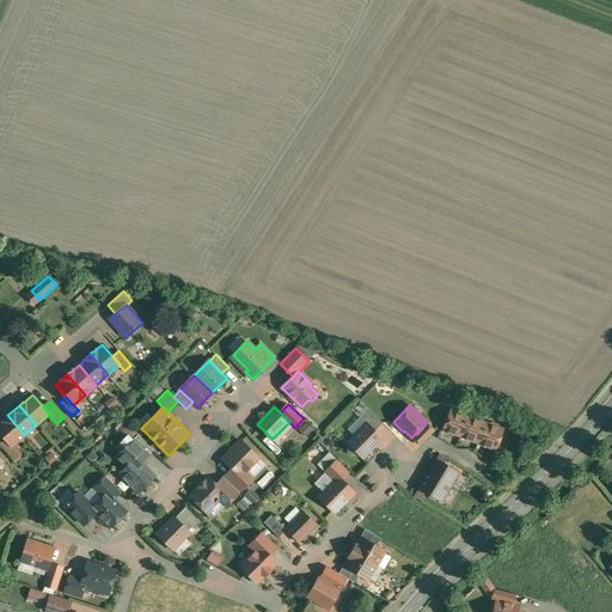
[(383,422),(368,408),(359,416),(367,423),(374,430),(383,422)]
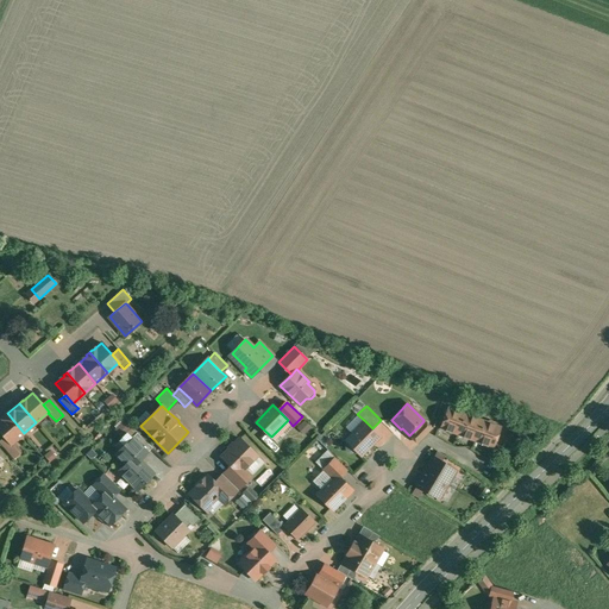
[(501,427),(447,407),(439,428),(493,449),(501,427)]
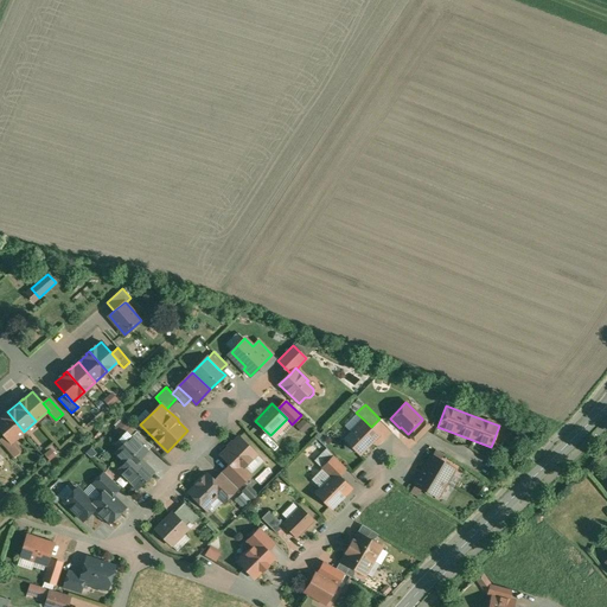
[(24,432),(7,411),(4,415),(0,419),(0,428),(6,435),(12,442),(24,432)]
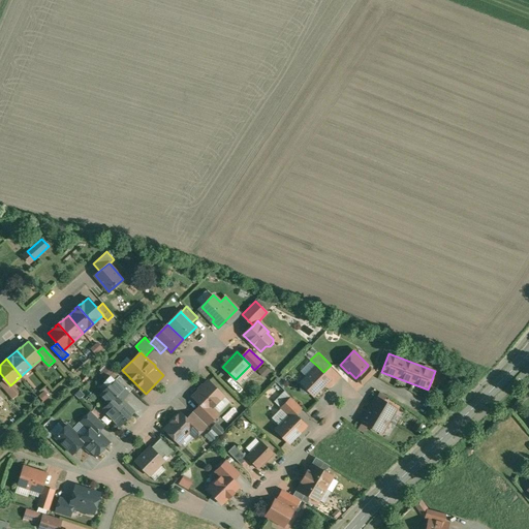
[(323,372),(317,366),(301,382),(314,396),(331,379),(323,372)]
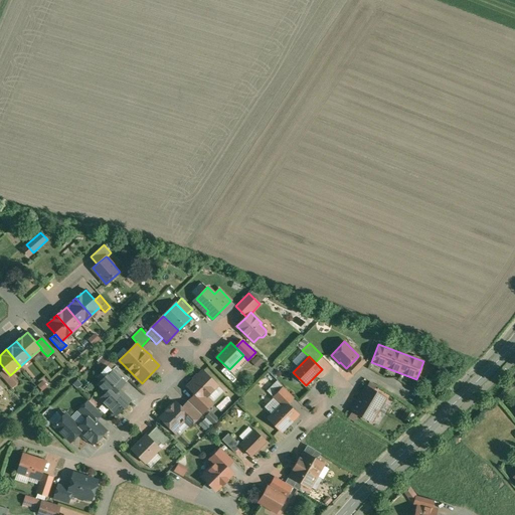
[(365,363),(358,356),(346,368),(353,375),(365,363)]
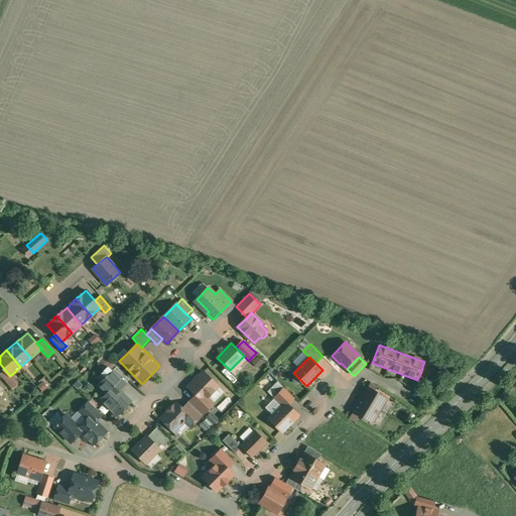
[(116,380),(112,384),(114,386),(119,390),(129,379),(116,366),(109,374),(116,380)]
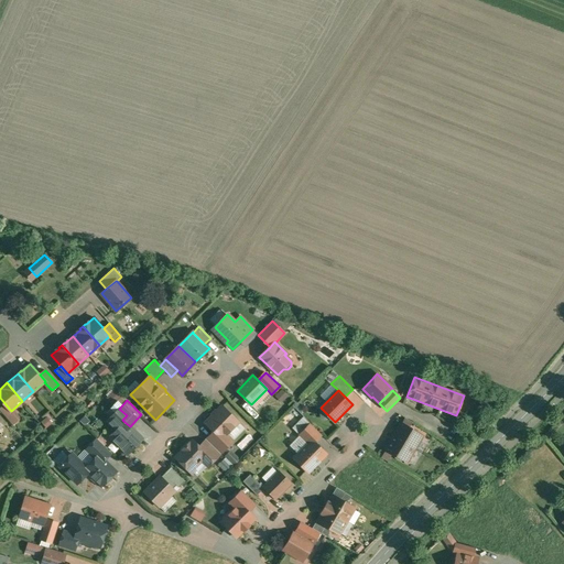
[(11,411),(6,404),(0,409),(0,410),(12,424),(19,419),(11,411)]
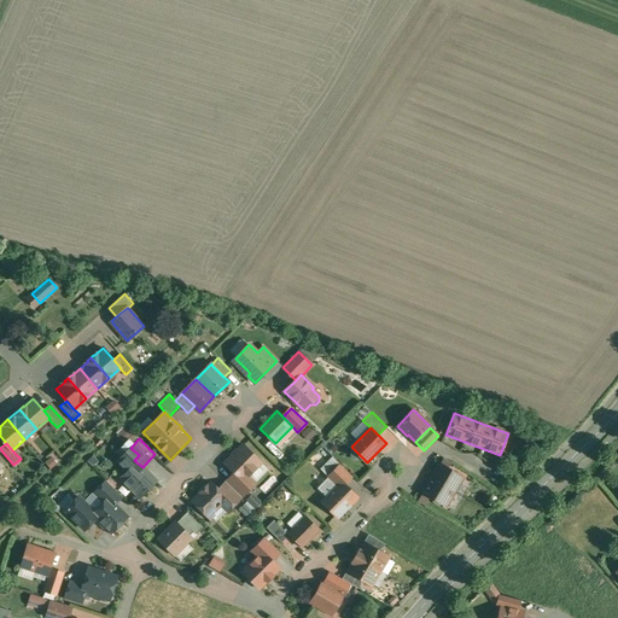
[(261,462),(244,445),(237,452),(233,455),(225,464),(234,473),(232,476),(248,490),(255,484),(248,477),(261,462)]
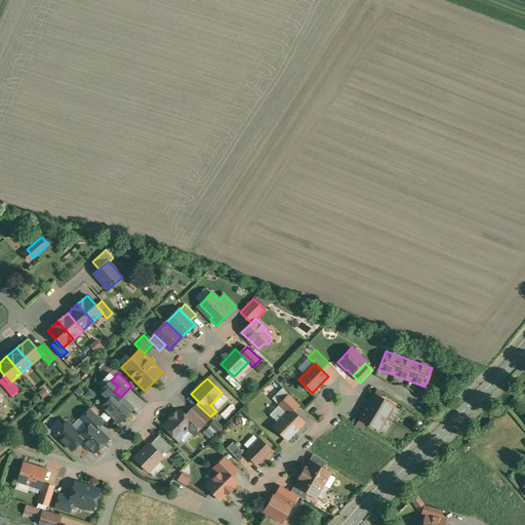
[(385,393),(377,389),(374,394),(381,398),(385,393)]
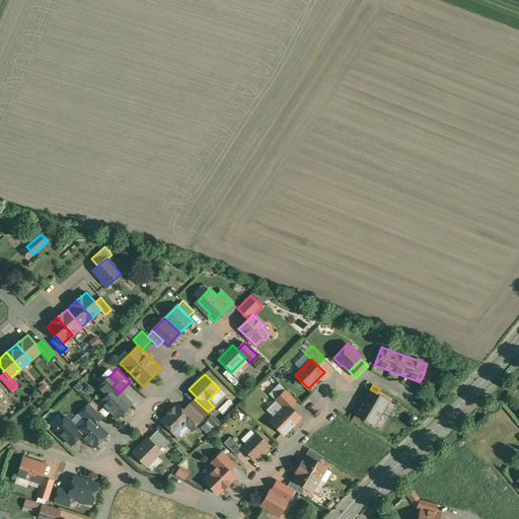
[(115,388),(101,401),(118,418),(131,403),(120,392),(115,388)]
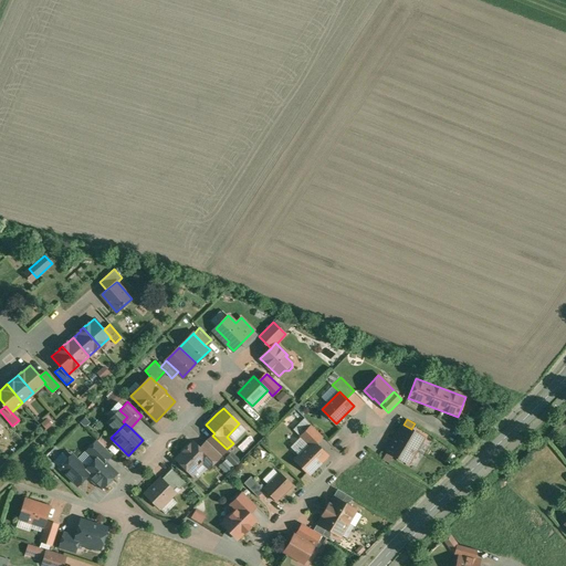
[(323,437),(312,425),(301,437),(308,446),(315,439),(317,441),(323,437)]
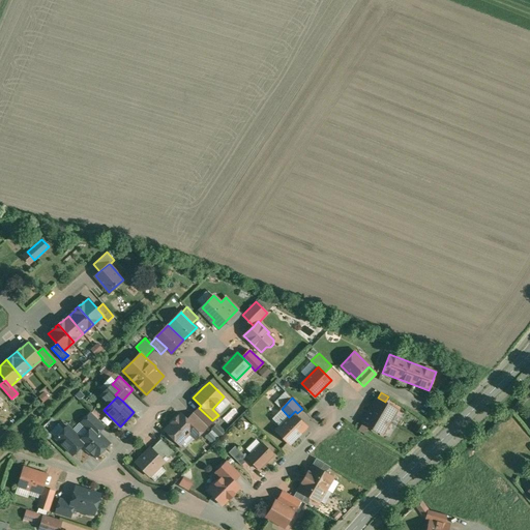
[(385,402),(378,398),(372,408),(390,419),(396,409),(385,402)]
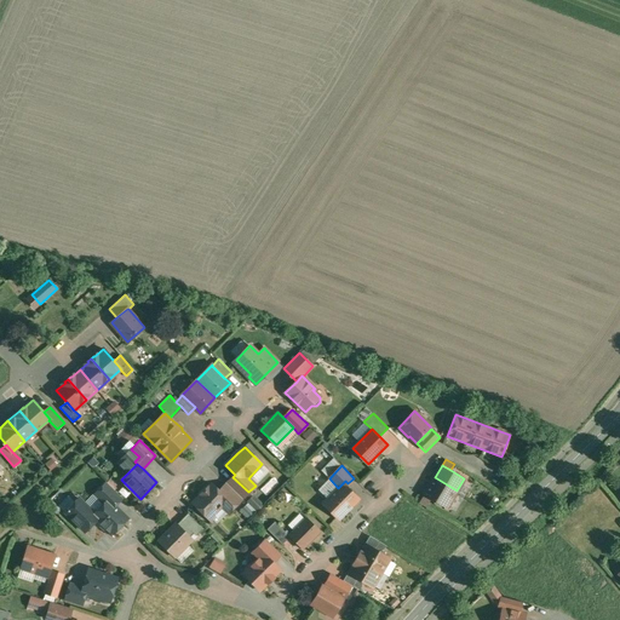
[(248,492),(233,477),(227,483),(242,499),(248,492)]
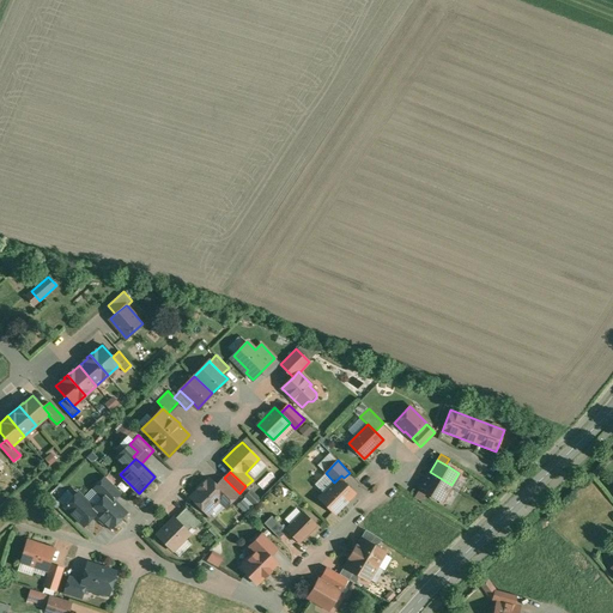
[(451,485),(430,472),(419,489),(428,492),(442,502),(451,485)]
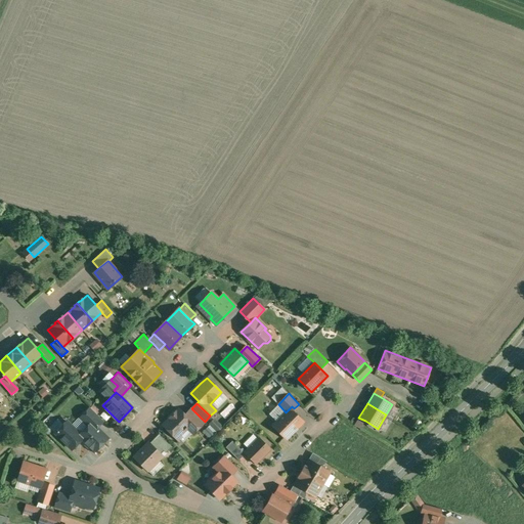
[(225,419),(235,408),(231,404),(221,415),(225,419)]
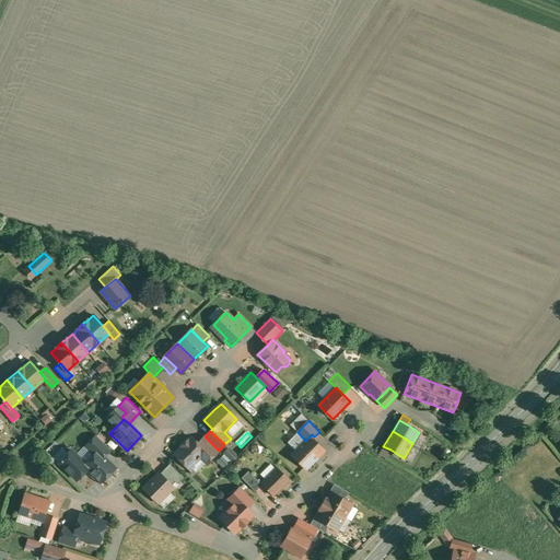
[(305,441),(292,455),(306,468),(324,451),(312,439),(314,436),(312,434),(305,441)]
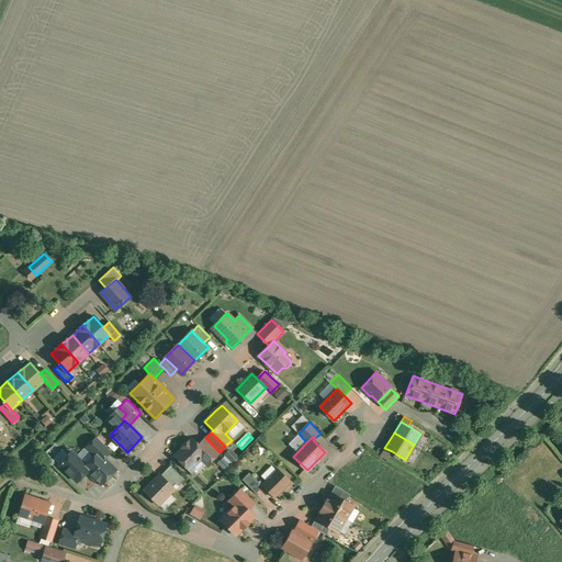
[(97,437),(86,449),(94,457),(99,453),(103,458),(111,451),(97,437)]
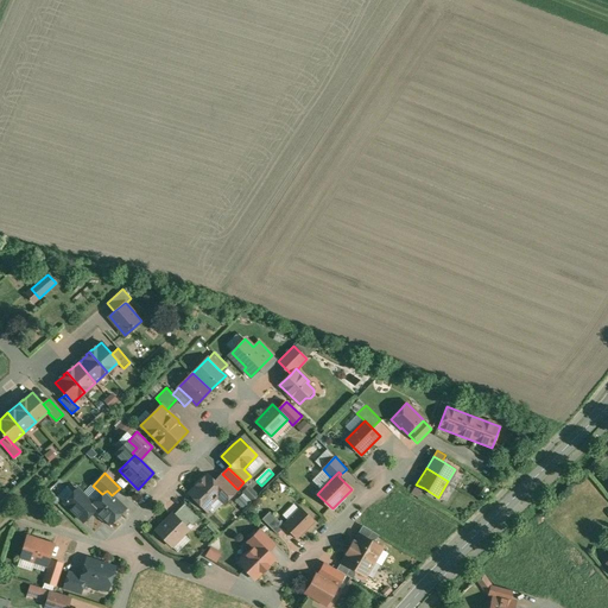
[(207,474),(202,480),(202,479),(198,483),(189,493),(197,501),(197,504),(201,507),(204,507),(206,508),(217,495),(225,502),(229,496),(215,482),(207,474)]
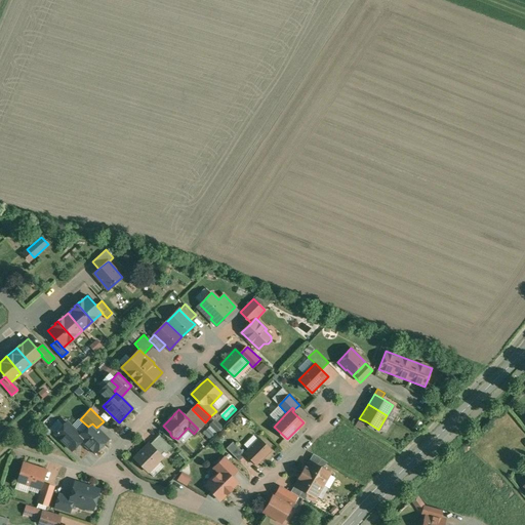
[(205,422),(192,409),(186,416),(198,429),(205,422)]
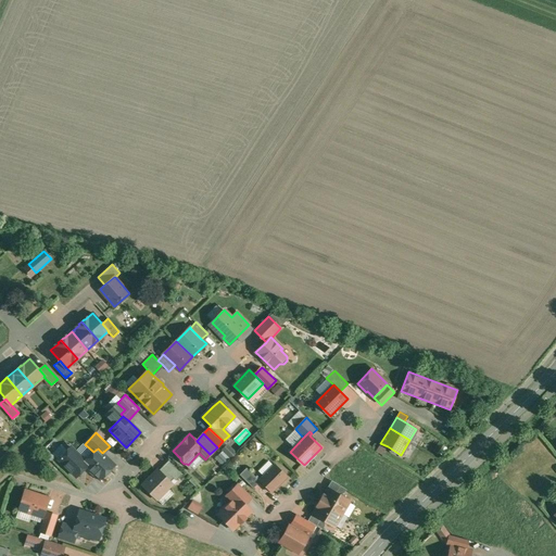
[(54,441),(46,449),(50,453),(58,444),(54,441)]
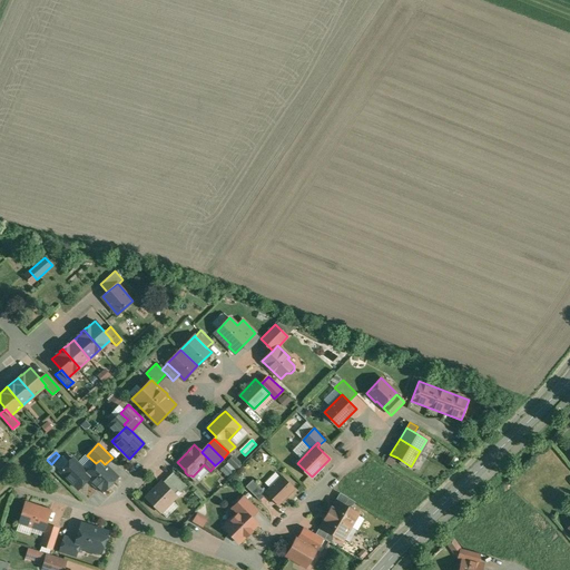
[(397,458),(390,454),(385,462),(392,467),(397,458)]
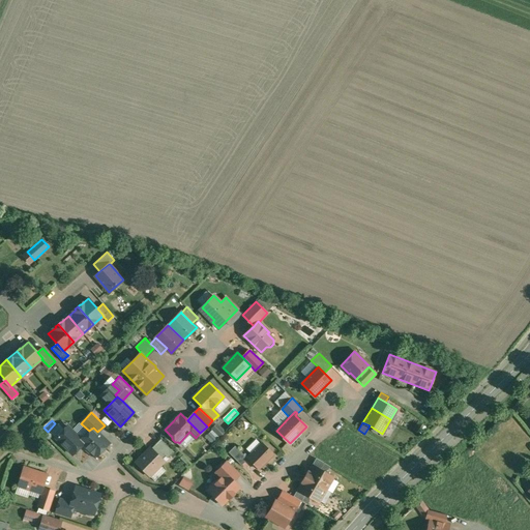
[(80,440),(82,439),(68,424),(54,438),(71,455),(84,444),(80,440)]
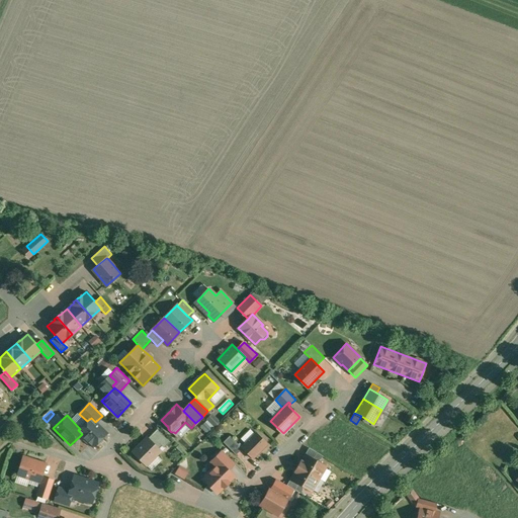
[(220,422),(211,415),(207,419),(214,426),(220,422)]
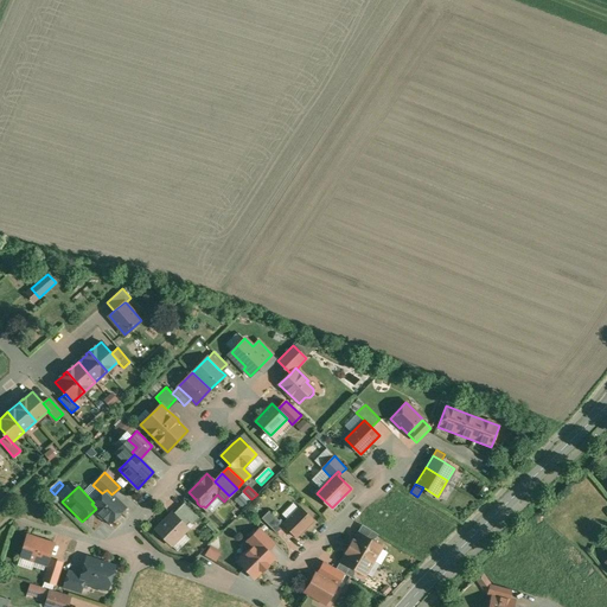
[(94,503),(91,504),(96,509),(97,511),(97,513),(104,521),(108,521),(110,523),(125,508),(112,494),(107,490),(102,493),(94,503)]
